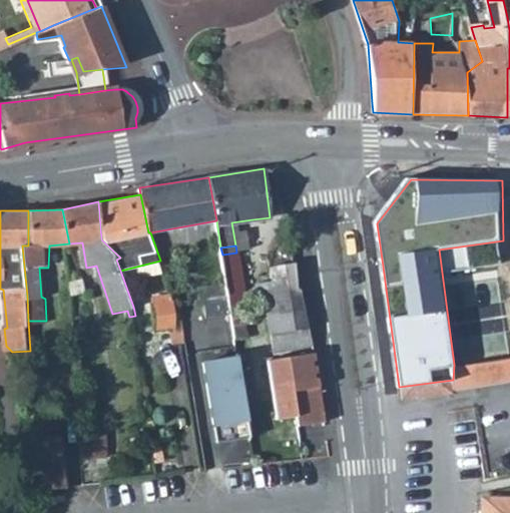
[(222,254),(230,306),(246,304),(248,304),(240,251),(236,252),(222,254)]
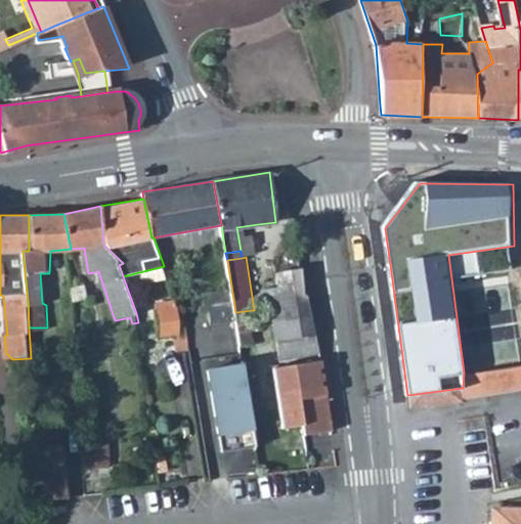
[(267,321),(275,320),(313,315),(309,297),(305,296),(302,268),(278,272),(279,286),(262,288),(267,321)]
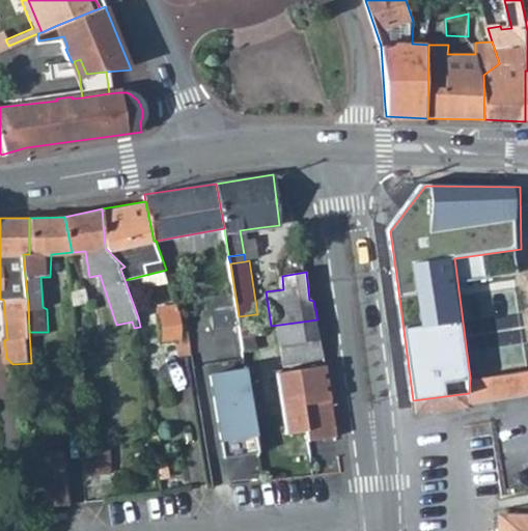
[(75,289),(76,301),(88,300),(87,287),(75,289)]
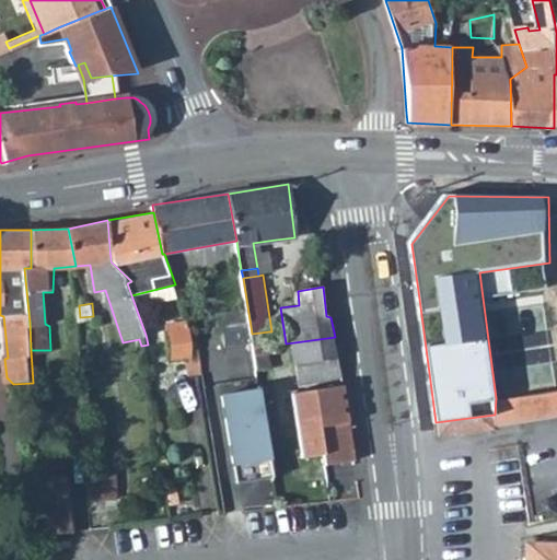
[(538,314),(502,316),(503,328),(540,325),(538,314)]
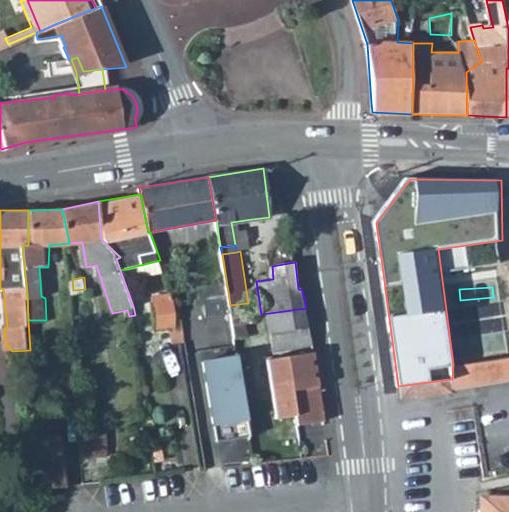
[(174,298),(153,301),(157,330),(177,327),(174,298)]
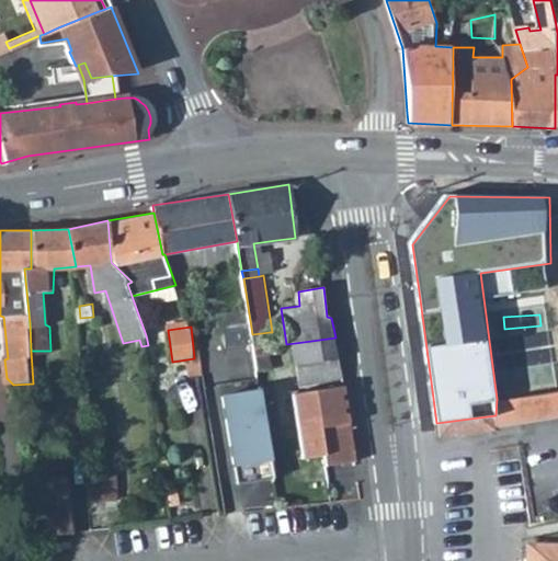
[(252,334),(254,350),(272,347),(270,332),(252,334)]
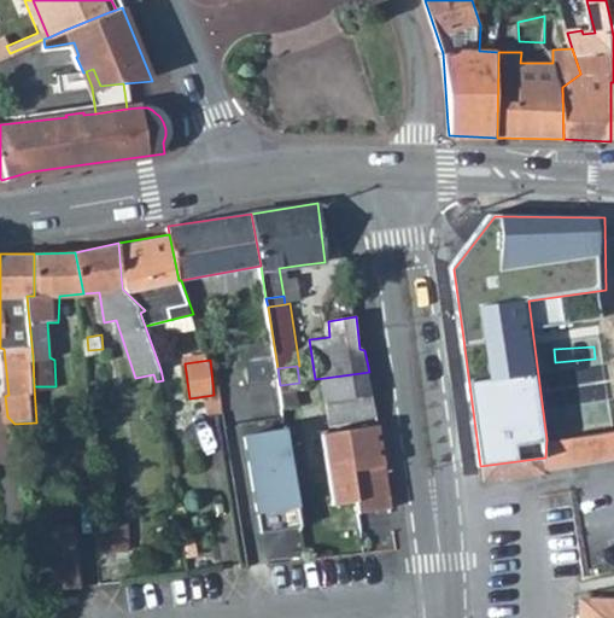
[(325,378),(331,424),(379,417),(369,372),(325,378)]
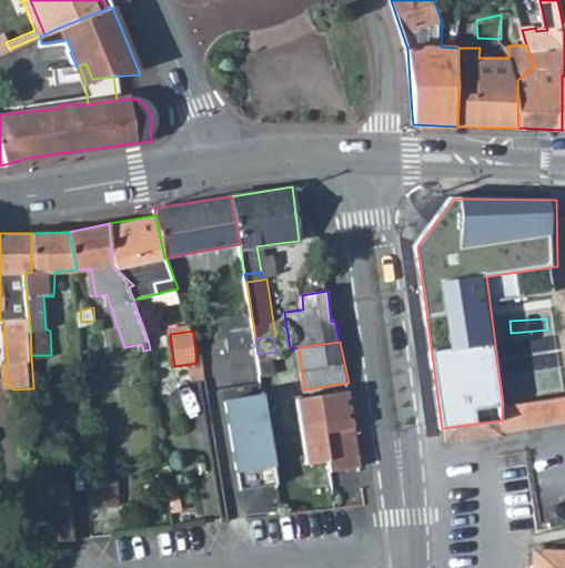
[(258,354),(259,361),(274,358),(278,358),(275,352),(258,354)]
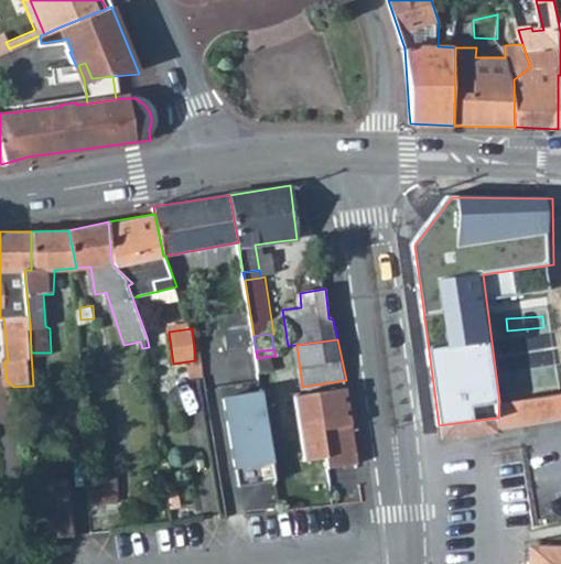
[(257,358),(259,372),(274,370),(272,356),(257,358)]
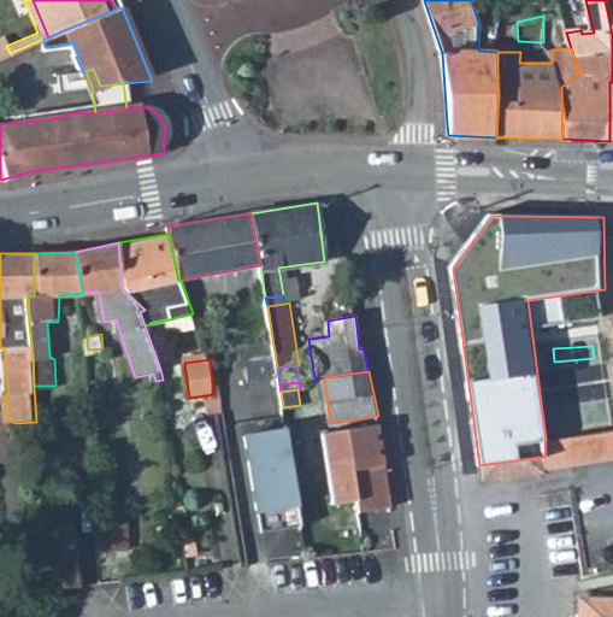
[(381,424),(324,433),(336,504),(358,501),(360,512),(393,507),(381,424)]
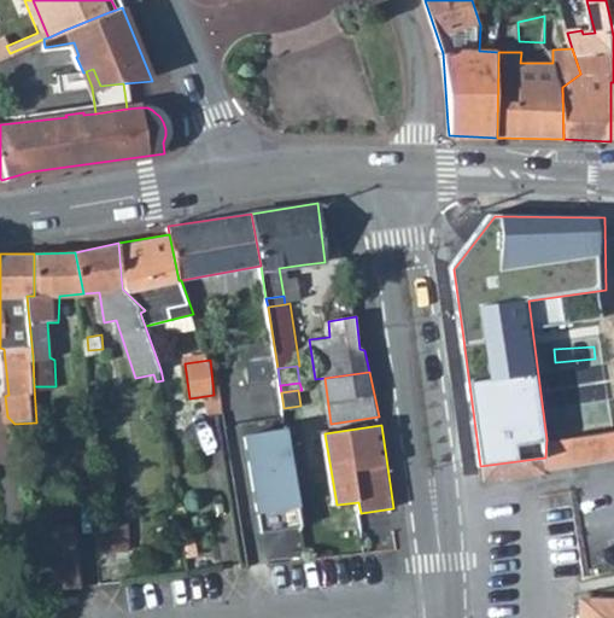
[(613,429),(547,439),(545,458),(547,470),(613,458),(613,429)]
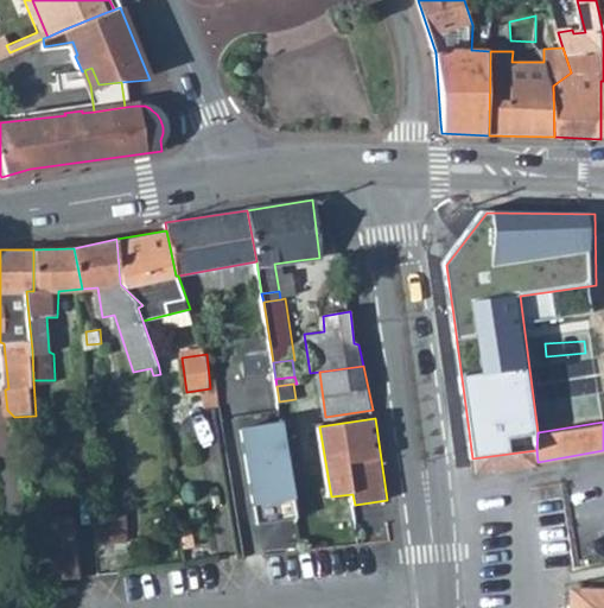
[(283,424),(243,430),(258,525),(298,519),(283,424)]
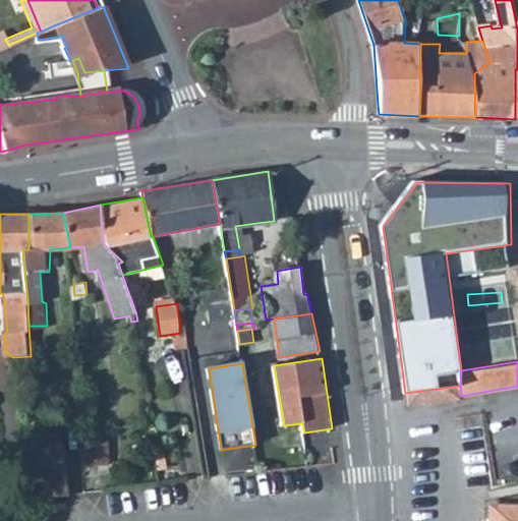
[(405,393),(407,406),(462,399),(461,396),(460,386),(405,393)]
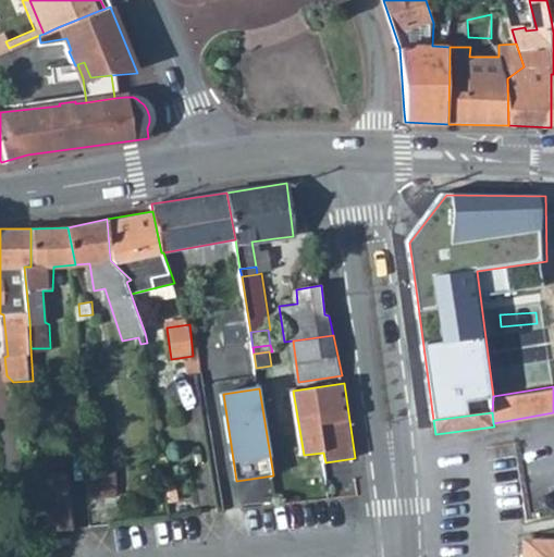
[(89,469),(90,497),(119,496),(118,468),(89,469)]
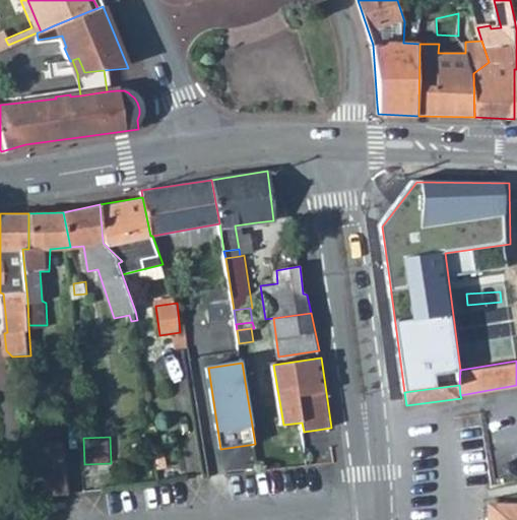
[(38,443),(44,497),(68,494),(64,441),(38,443)]
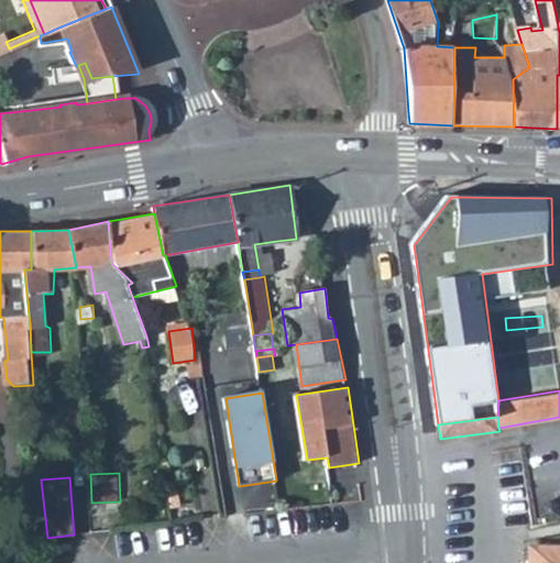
[(529,562),(559,562),(559,544),(542,544),(541,560),(530,560),(529,562)]
